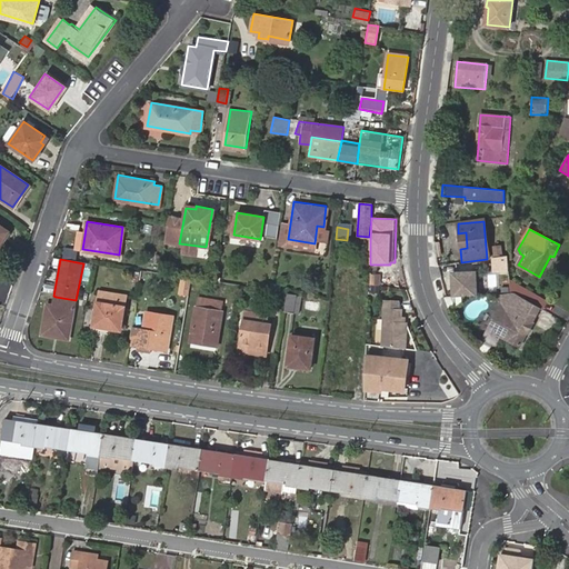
[(477,271),(451,272),(452,297),(478,296),(477,271)]
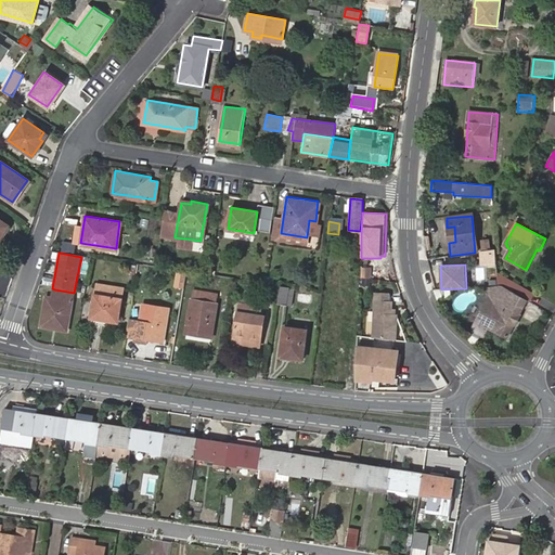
[(288,285),(280,284),(276,302),(286,304),(288,285)]
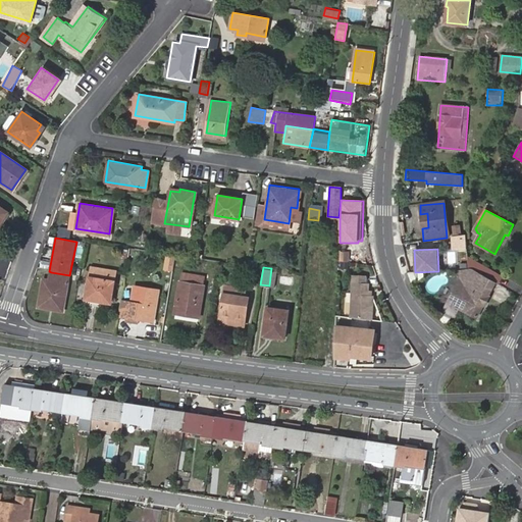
[(90,268),(85,299),(99,301),(110,303),(114,281),(107,280),(109,271),(90,268)]
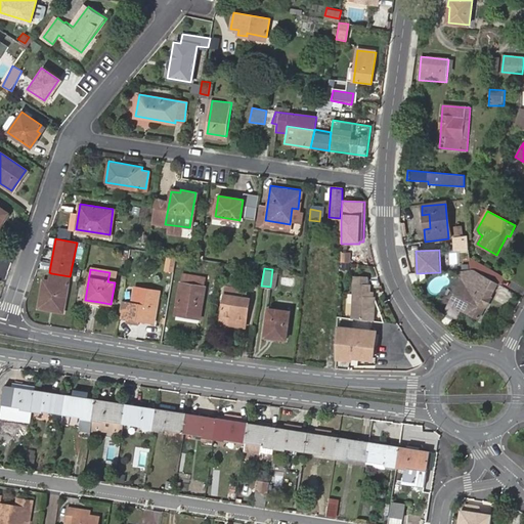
[(474,282),(492,293),(497,284),(474,270),(469,270),(459,271),(463,279),(449,302),(460,308),(461,306),(455,304),(465,288),(470,290),(474,282)]
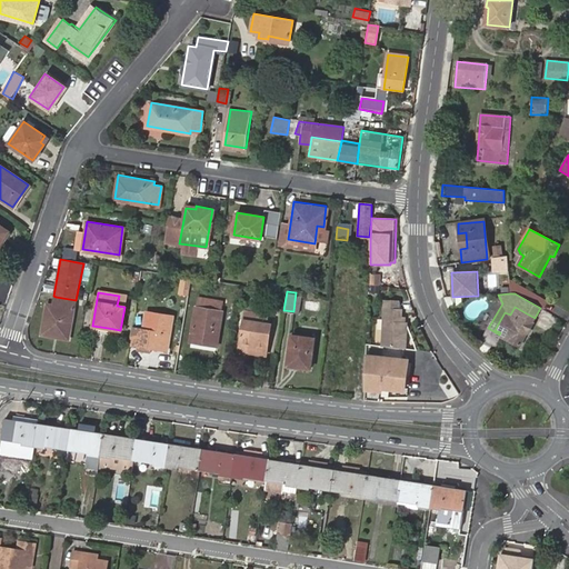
[(126,297),(119,296),(117,306),(125,307),(126,297)]
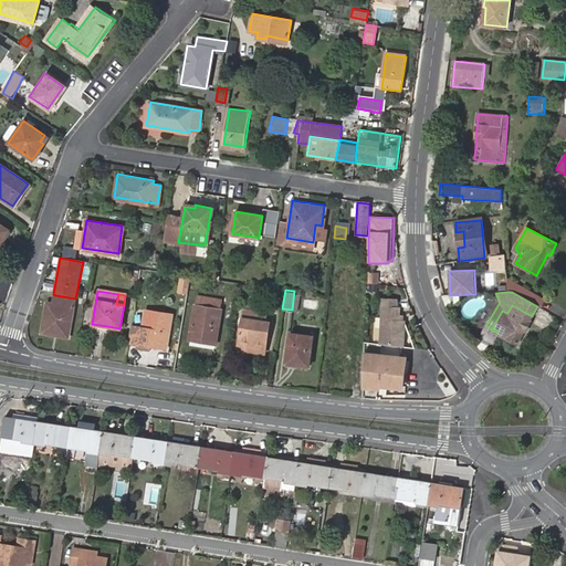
[(53,332),(70,335),(75,299),(55,295),(53,304),(46,303),(42,334),(53,335),(53,332)]
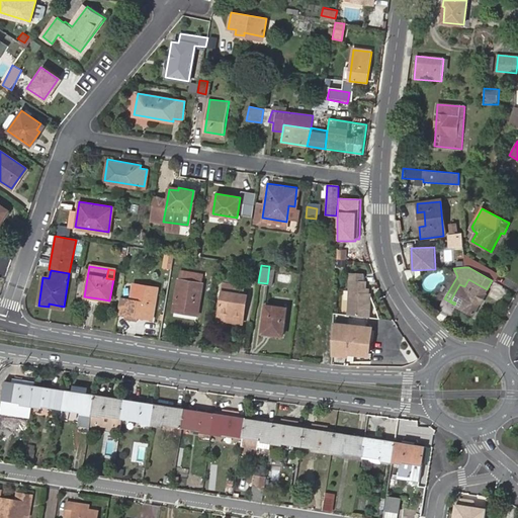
[(350,275),(348,318),(369,320),(370,296),(368,295),(365,295),(365,291),(365,284),(363,284),(363,277),(362,276),(350,275)]
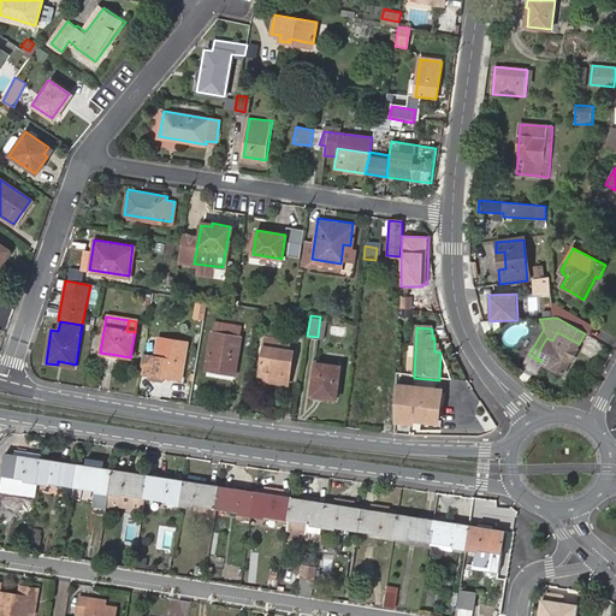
[(220,367),(235,369),(240,337),(212,331),(206,368),(219,371),(220,367)]
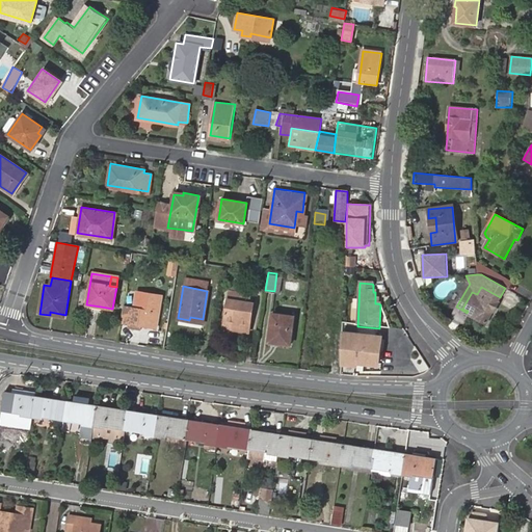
[(467,313),(485,322),(493,310),(494,311),(499,302),(497,301),(500,297),(481,287),(477,294),(468,311),(467,313)]
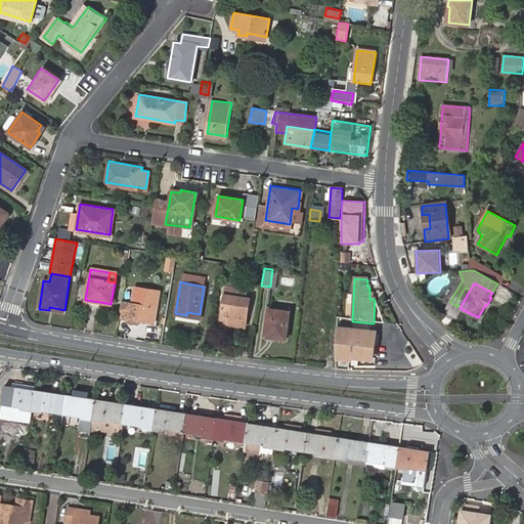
[(232,320),(245,322),(249,298),(245,298),(246,289),(226,286),(220,321),(232,323),(232,320)]
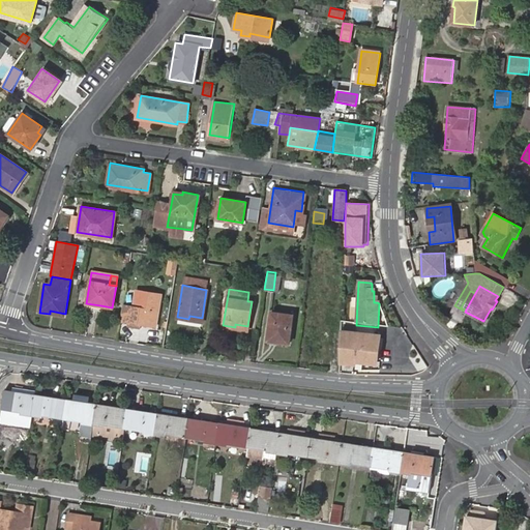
[(123,305),(121,321),(155,326),(160,294),(136,291),(134,306),(123,305)]
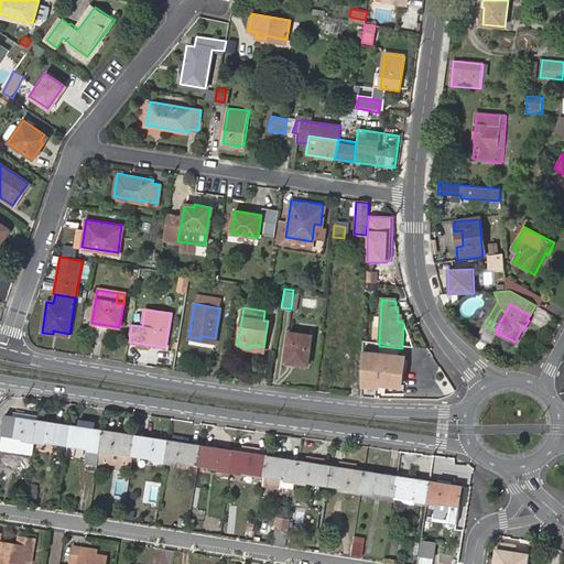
[(490,327),(496,329),(506,312),(500,310),(490,327)]
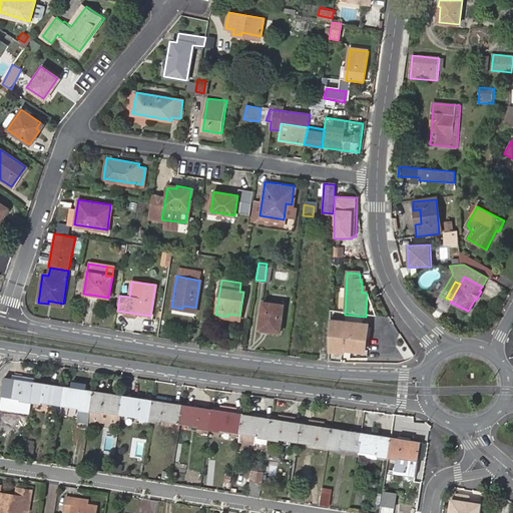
[(284,307),(263,304),(258,329),(270,332),(270,328),(280,330),(284,307)]
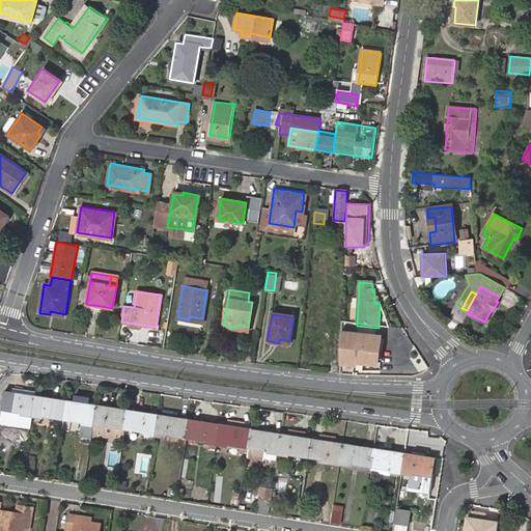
[(380,338),(341,334),(339,365),(355,366),(356,352),(364,352),(363,362),(378,364),(380,338)]
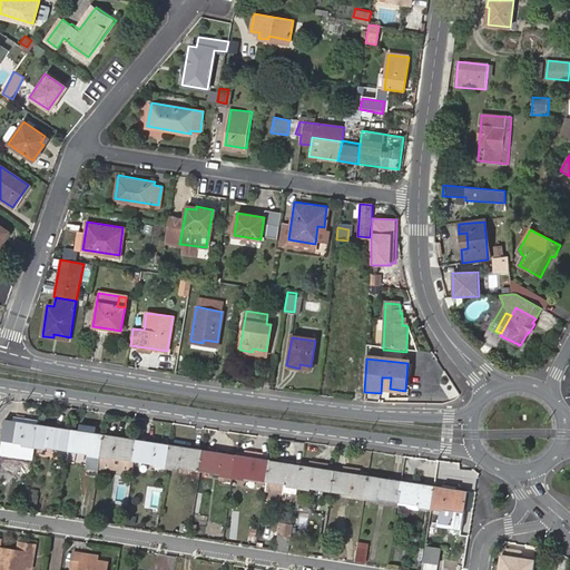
[(36,444),(39,425),(5,420),(2,439),(36,444)]
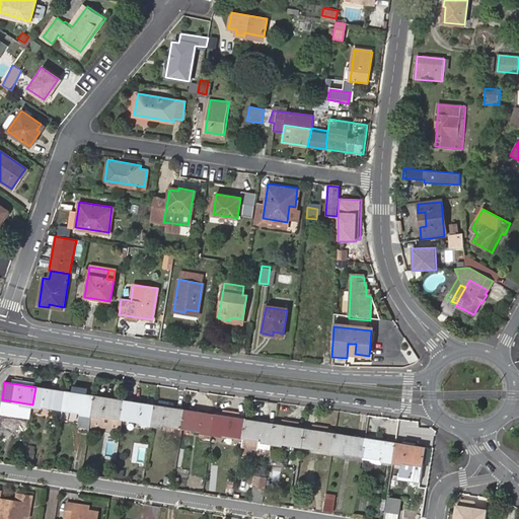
[(65,391),(35,387),(32,404),(62,410),(65,391)]
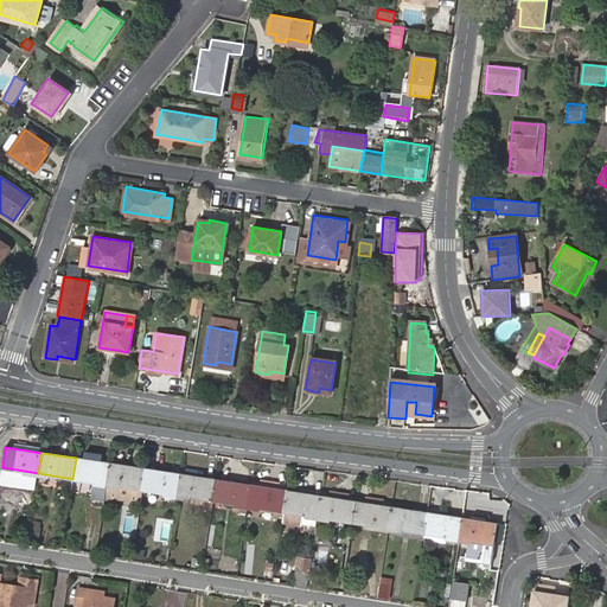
[(112,464),(76,458),(72,479),(108,484),(112,464)]
